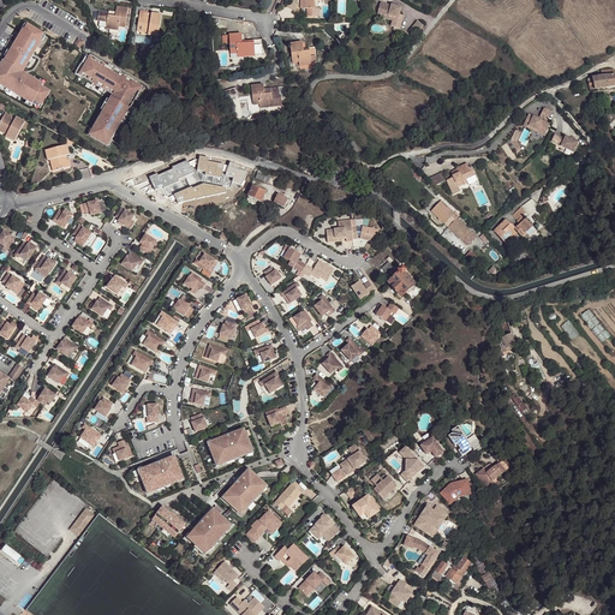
[(315,3),(317,3),(324,3),(324,0),(302,0),(302,10),(308,10),(308,18),(318,18),(318,10),(316,10),(315,10),(315,3)]
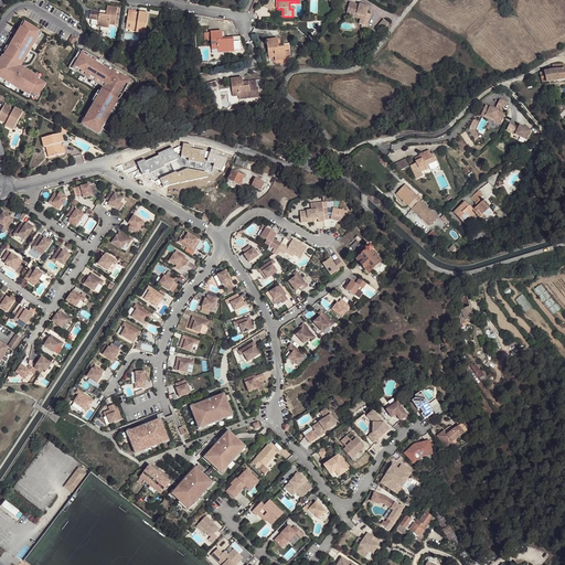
[(362,14),(361,18),(359,22),(368,25),(371,13),(368,12),(370,6),(363,3),(362,4),(350,1),(348,9),(362,14)]
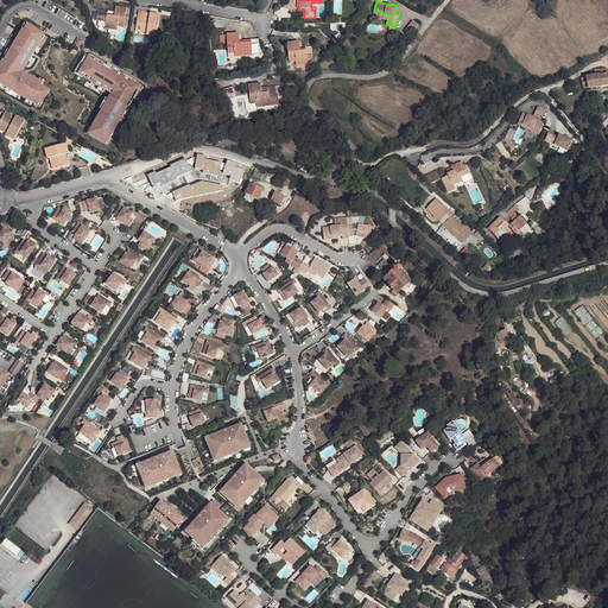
[(109,13),(100,12),(99,19),(108,21),(107,27),(119,29),(120,25),(126,26),(128,8),(118,7),(116,16),(109,14),(109,13)]
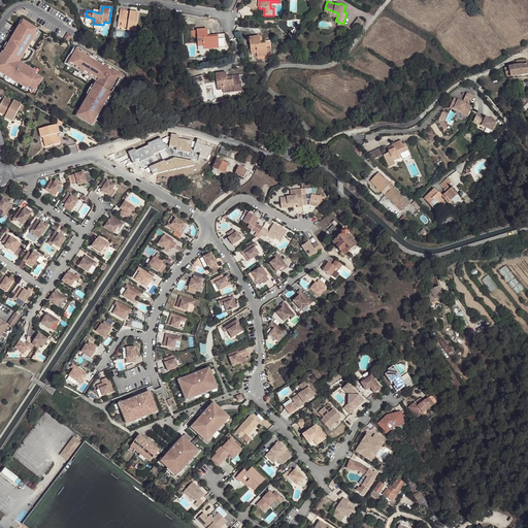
[(122,8),(121,10),(119,26),(129,28),(128,29),(136,31),(139,12),(128,10),(122,8)]
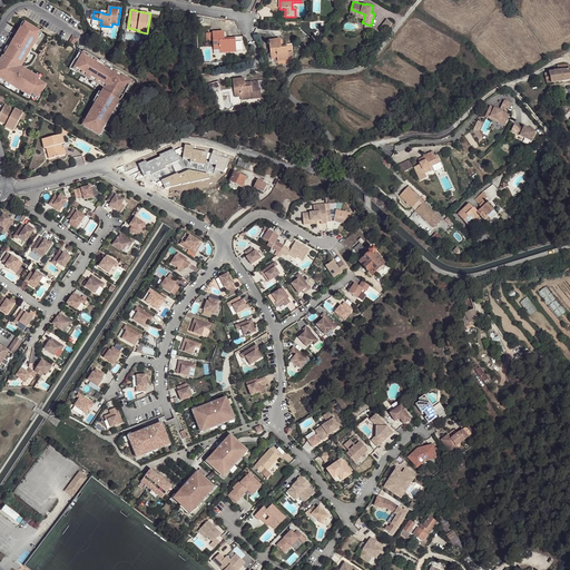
[(350,12),(364,18),(365,15),(351,9),(350,12)]
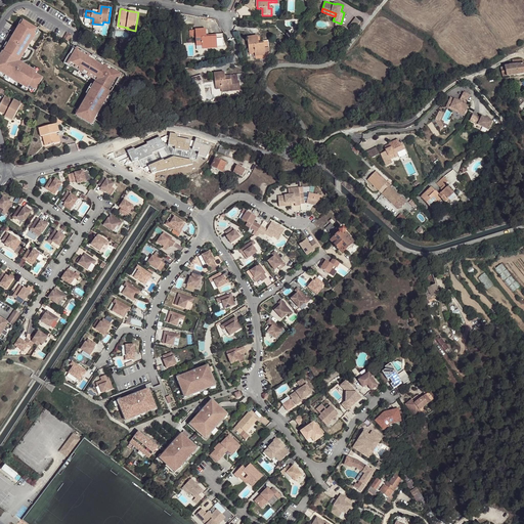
[(360,22),(356,18),(350,26),(351,28),(354,30),(360,22)]
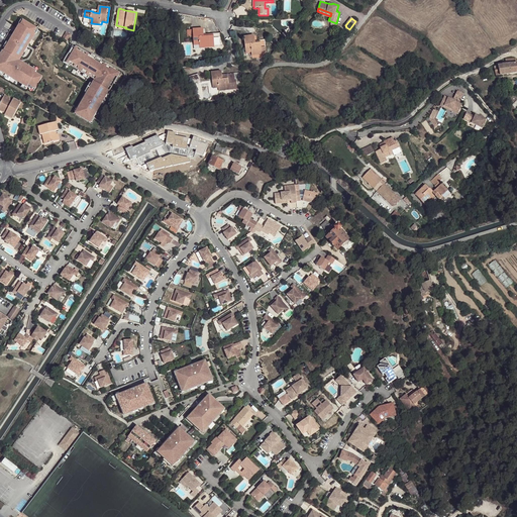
[(36,29),(23,22),(20,26),(19,25),(0,59),(0,71),(13,79),(20,83),(27,88),(29,85),(36,89),(42,78),(35,74),(36,72),(25,65),(25,66),(21,64),(20,66),(17,64),(23,54),(24,54),(28,45),(34,34),(33,33),(36,29)]
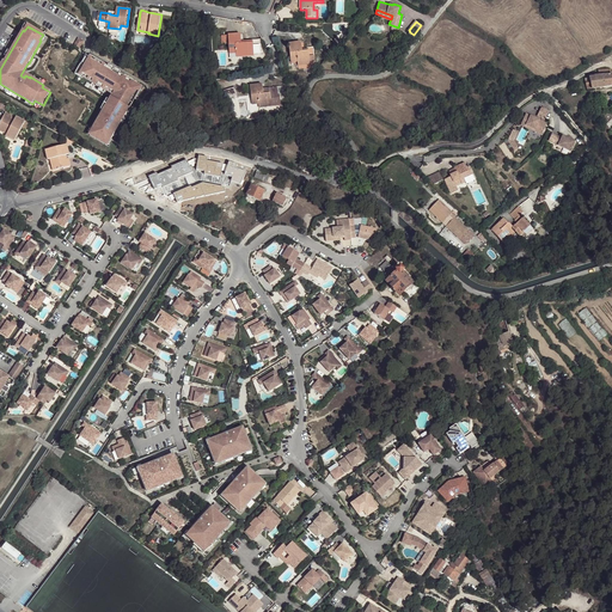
[(222,44),(230,44),(230,55),(237,54),(237,59),(255,57),(254,46),(242,47),(242,43),(242,36),(222,37),(222,44)]
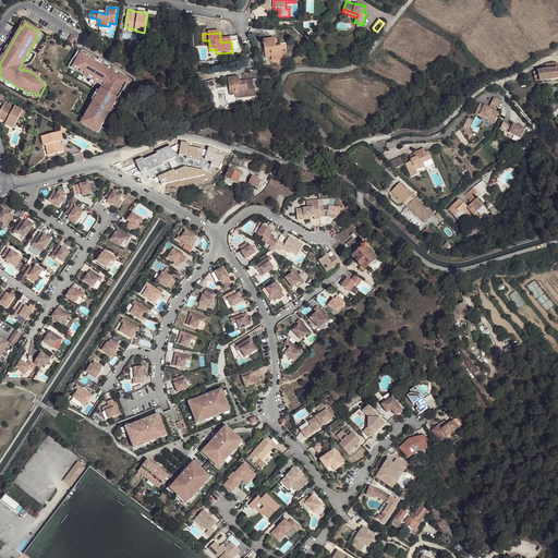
[(279,46),(279,44),(278,36),(266,38),(269,56),(275,56),(275,59),(287,57),(284,45),(279,46)]
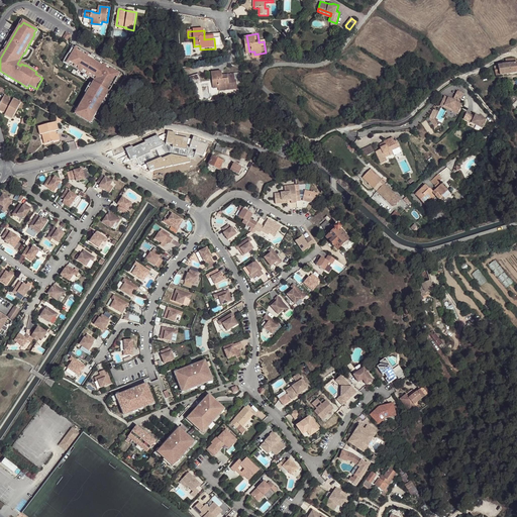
[(79,52),(74,48),(67,62),(71,65),(70,66),(82,72),(81,73),(89,77),(93,79),(94,77),(96,79),(79,108),(80,109),(77,114),(91,122),(94,116),(95,117),(112,87),(110,86),(117,74),(111,70),(111,69),(79,50),(79,52)]
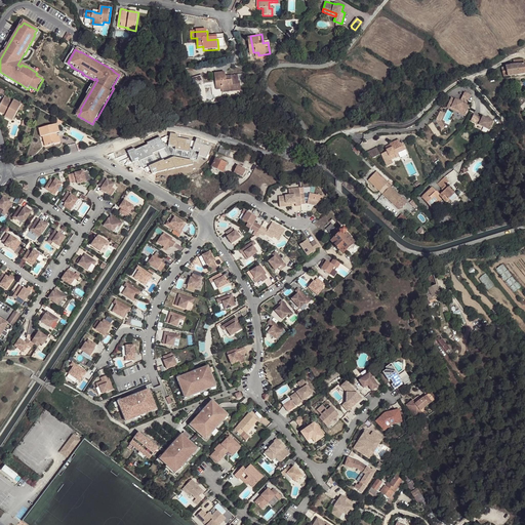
[(514,62),(505,64),(506,67),(502,68),(503,77),(524,73),(524,64),(523,59),(514,61),(514,62)]
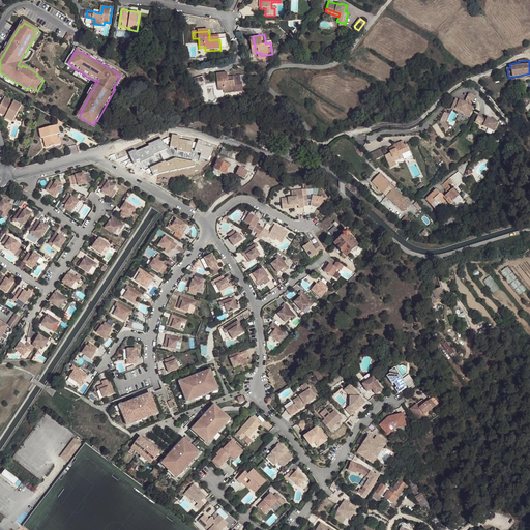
[(226,71),(214,72),(216,90),(222,89),(223,92),(241,90),(240,83),(239,83),(233,84),(232,80),(227,81),(227,77),(226,71)]
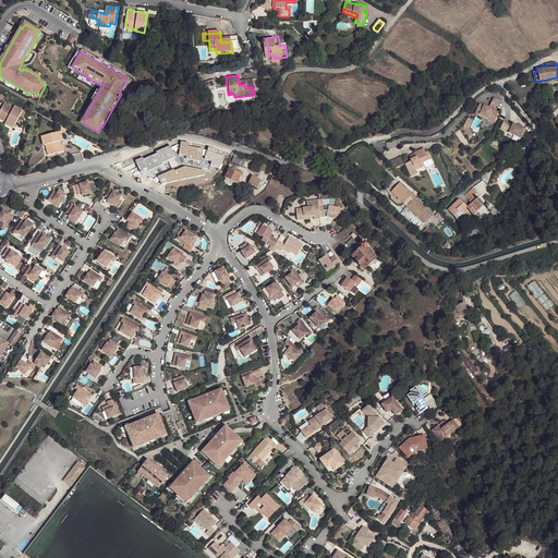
[(214,80),(207,82),(210,89),(217,87),(214,80)]
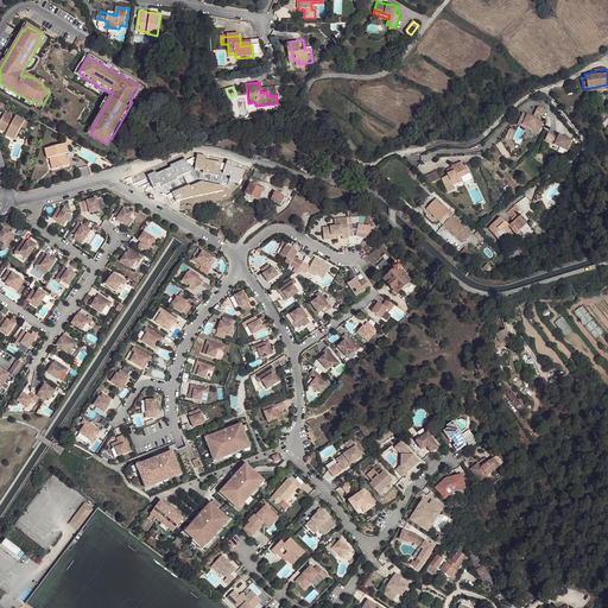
[(544,111),(537,107),(533,115),(540,119),(544,111)]
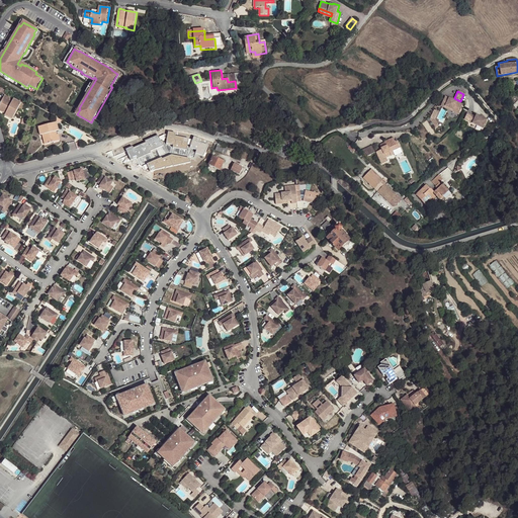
[(453,100),(445,96),(441,104),(452,109),(451,111),(458,114),(462,104),(459,103),(453,100)]
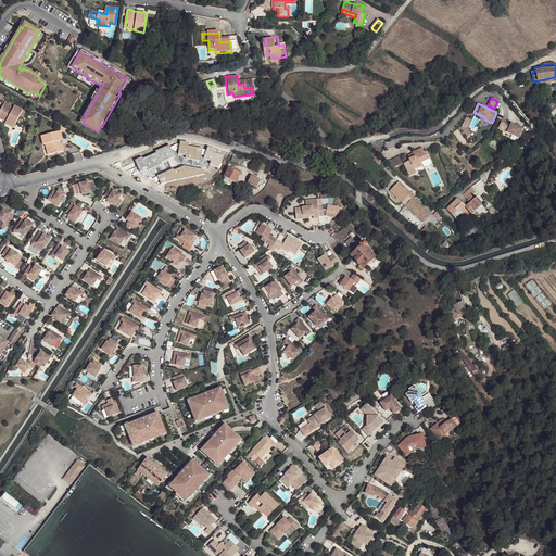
[(12,124),(16,125),(23,112),(15,108),(13,112),(11,111),(11,109),(3,104),(0,111),(0,118),(7,123),(11,125),(12,124)]
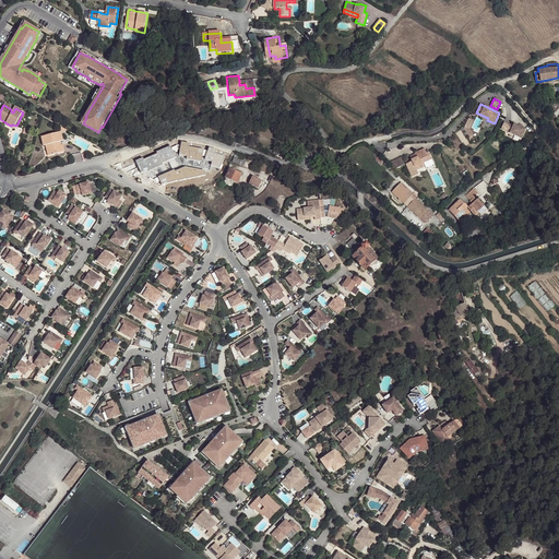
[(512,126),(503,122),(501,129),(509,133),(521,138),(524,129),(513,123),(512,126)]
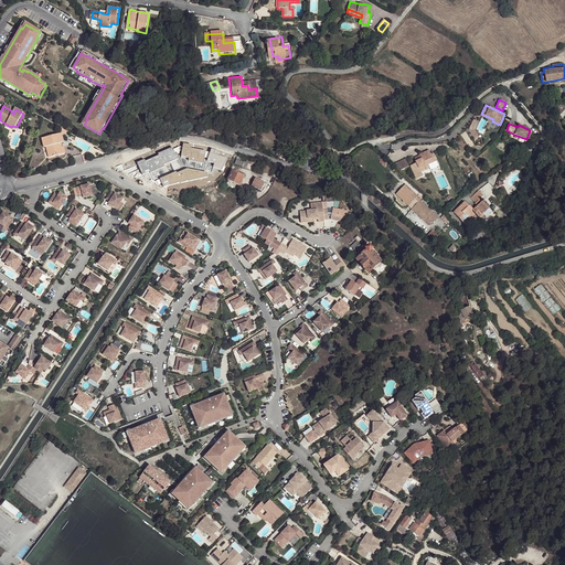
[(63,142),(61,132),(42,137),(44,147),(46,147),(49,157),(65,152),(63,146),(61,147),(60,144),(63,142)]
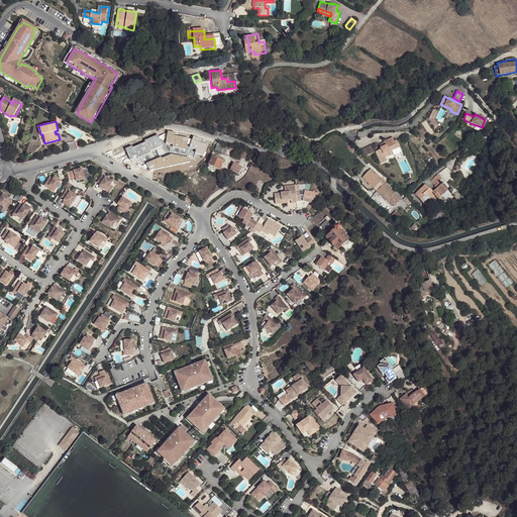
[(175,133),(168,132),(166,144),(173,145),(172,147),(186,150),(188,139),(174,136),(175,133)]
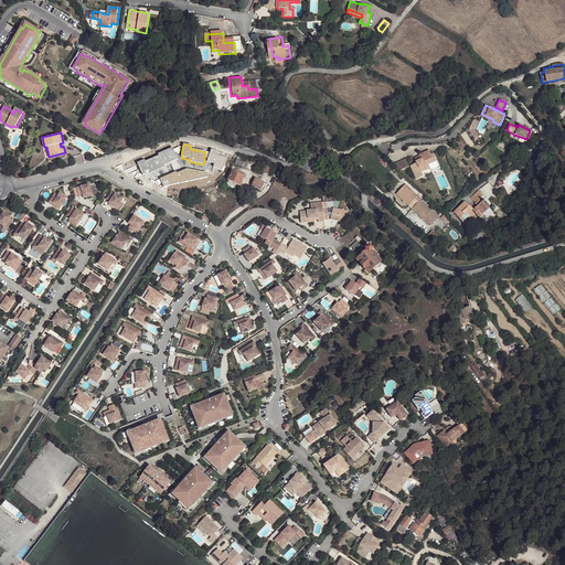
[(146,160),(138,163),(144,176),(150,172),(151,173),(164,168),(164,166),(171,162),(177,160),(179,159),(173,148),(159,155),(160,156),(146,162),(146,160)]
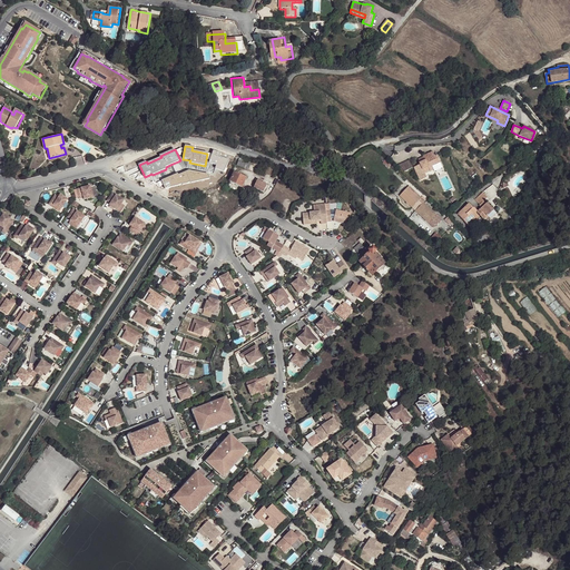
[(222,154),(215,150),(209,164),(217,166),(216,169),(225,173),(231,160),(222,156),(222,154)]
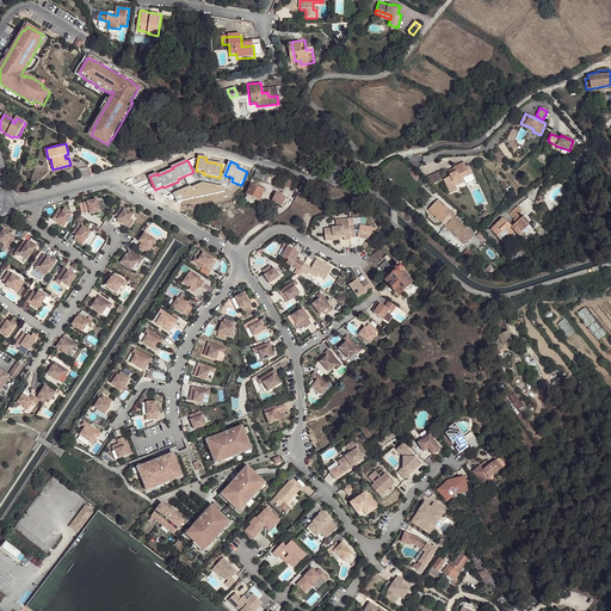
[(461,179),(470,174),(466,166),(463,167),(461,164),(451,168),(452,173),(446,176),(448,177),(442,180),(448,193),(455,191),(454,187),(462,183),(461,179)]
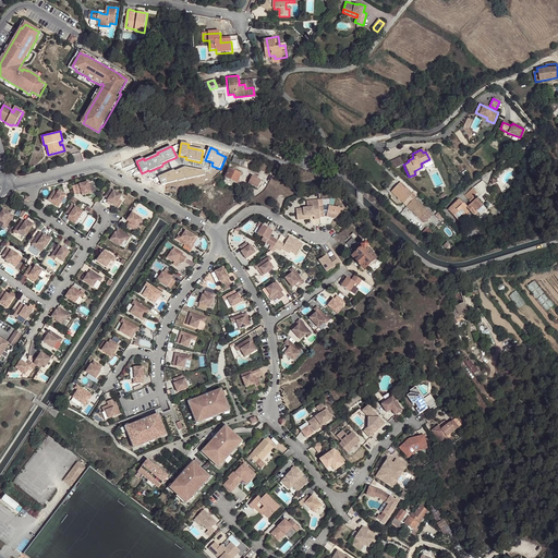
[(245,159),(234,155),(231,162),(243,166),(245,159)]
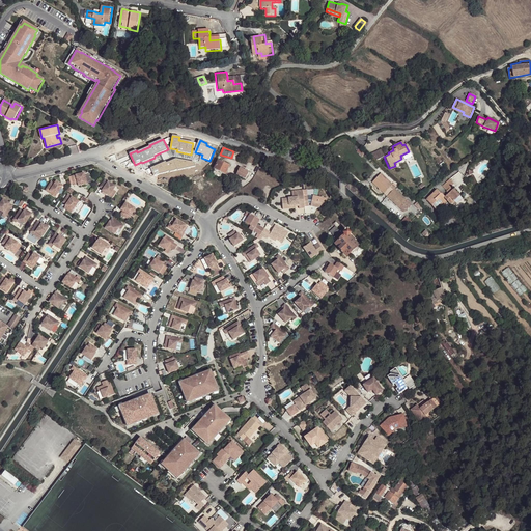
[(169,158),(166,150),(161,152),(164,160),(169,158)]
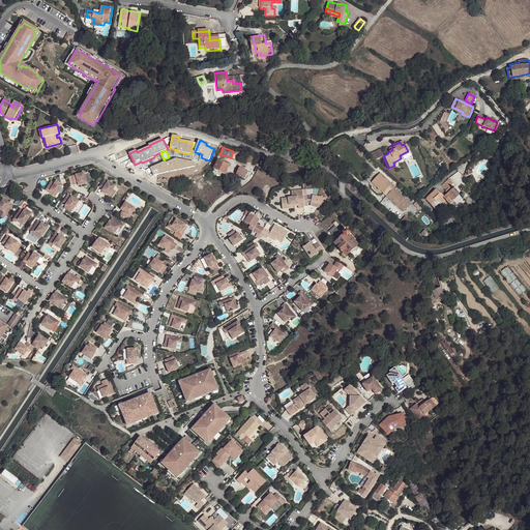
[(166,162),(150,169),(153,176),(155,175),(167,173),(169,171),(170,172),(172,172),(174,171),(177,170),(178,171),(195,167),(194,163),(176,158),(167,164),(166,162)]
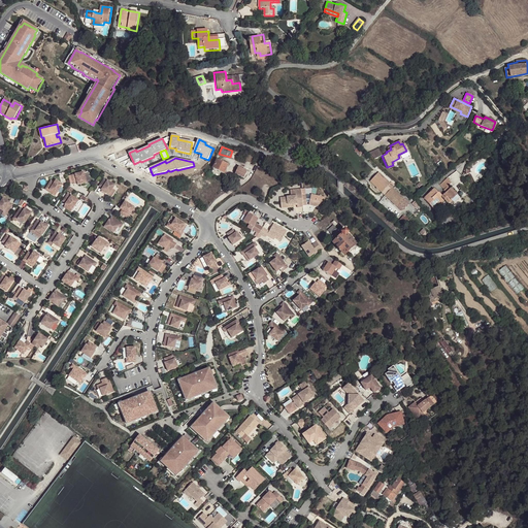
[(218,160),(217,162),(215,166),(213,168),(224,173),(228,164),(218,160)]
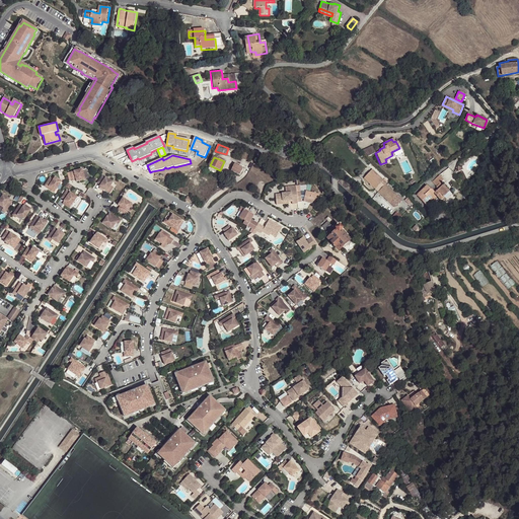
[(241,169),(235,167),(233,172),(239,176),(241,169)]
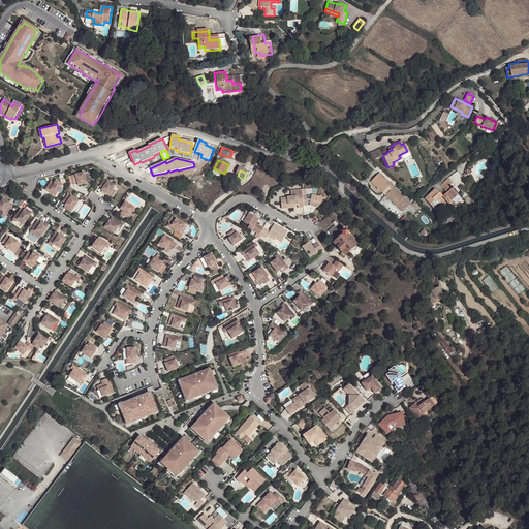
[(83,173),(71,177),(74,185),(78,184),(79,186),(87,183),(83,173)]
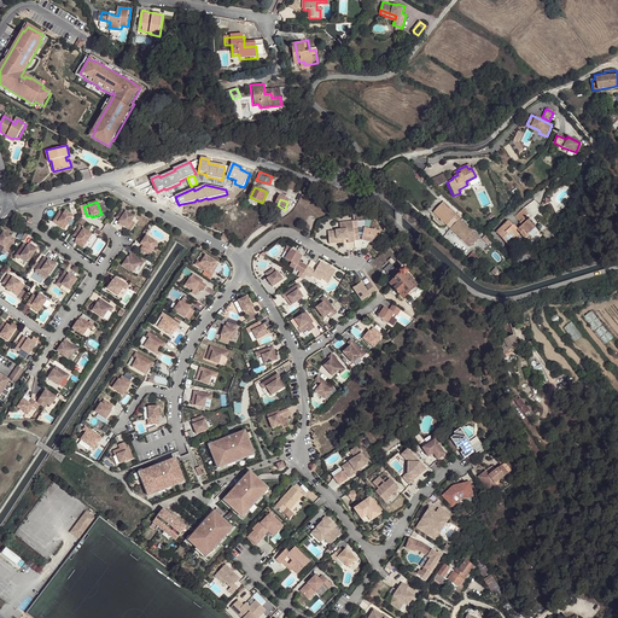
[(455,225),(459,220),(461,217),(458,214),(456,216),(449,210),(442,203),(433,213),(448,226),(452,221),(455,225)]
